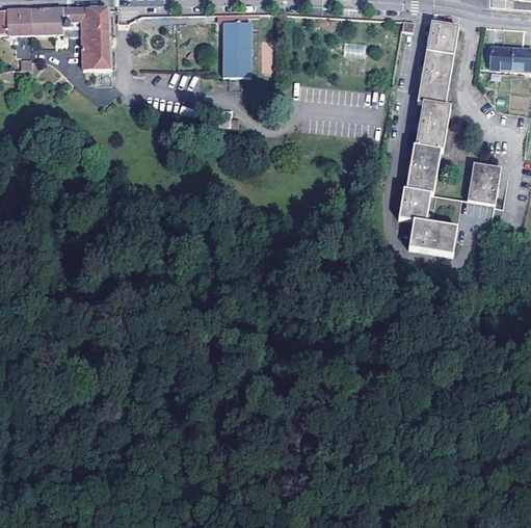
[(46,7),(32,8),(32,33),(62,32),(62,6),(46,7)]
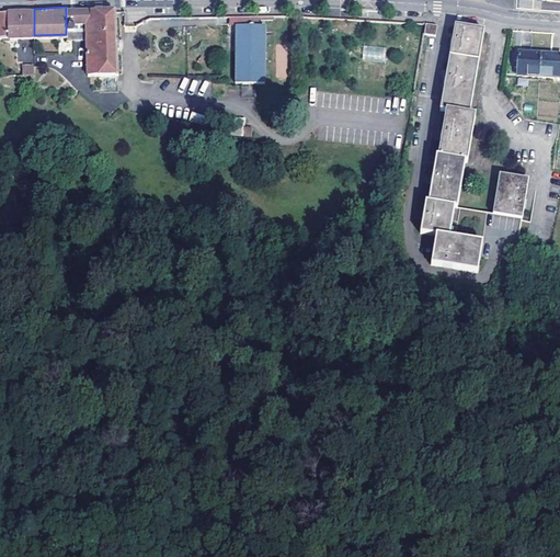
[(117,72),(115,7),(88,7),(66,7),(66,34),(66,36),(87,36),(87,72),(117,72)]
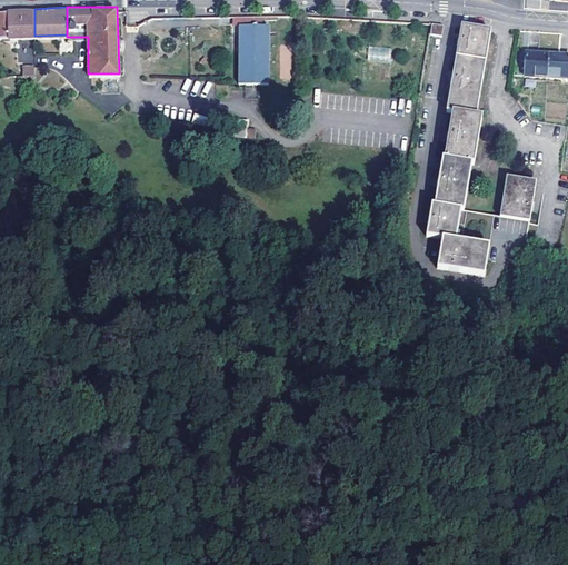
[(0,36),(35,36),(35,9),(15,9),(6,9),(0,9),(0,36)]
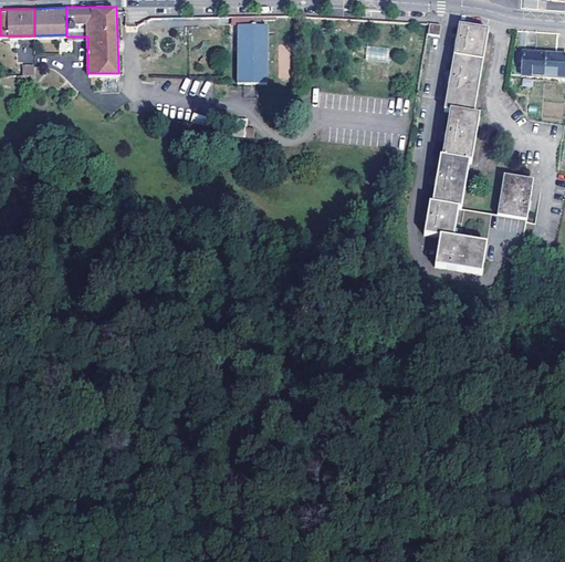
[(240,22),(265,22),(265,12),(232,13),(232,22),(240,22)]
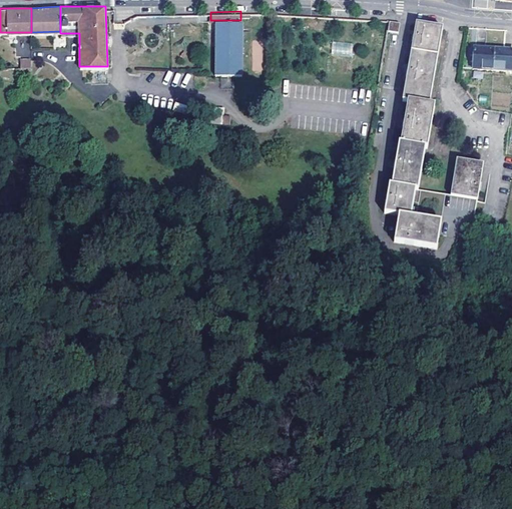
[(389,19),(387,29),(397,30),(399,21),(389,19)]
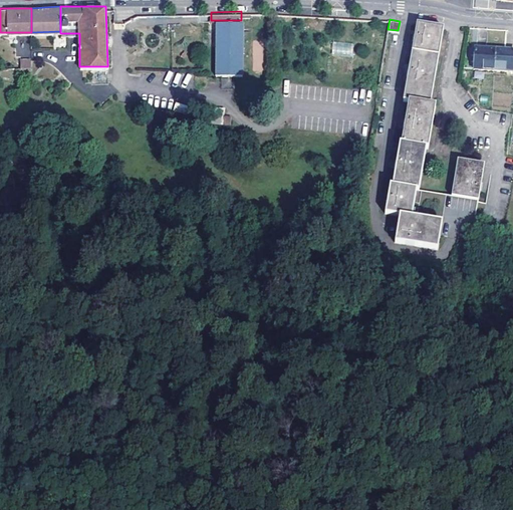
[(241,20),(218,20),(219,74),(245,74),(244,20),(241,20)]
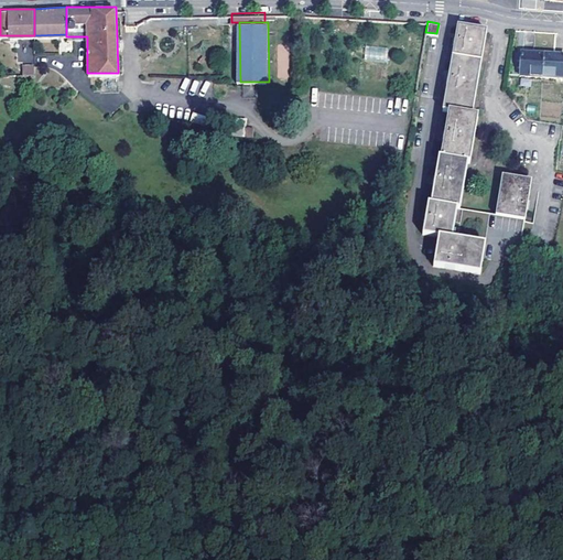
[(479,268),(484,237),(453,233),(458,205),(467,159),(468,160),(476,114),(472,112),(485,29),(456,23),(442,107),(447,108),(440,154),(437,154),(430,200),(426,200),(422,228),(439,232),(434,260),(479,268)]
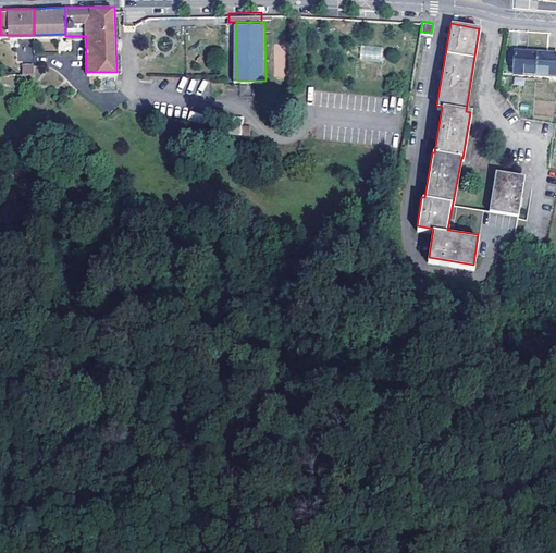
[(380,59),(383,44),(360,39),(357,53),(380,59)]
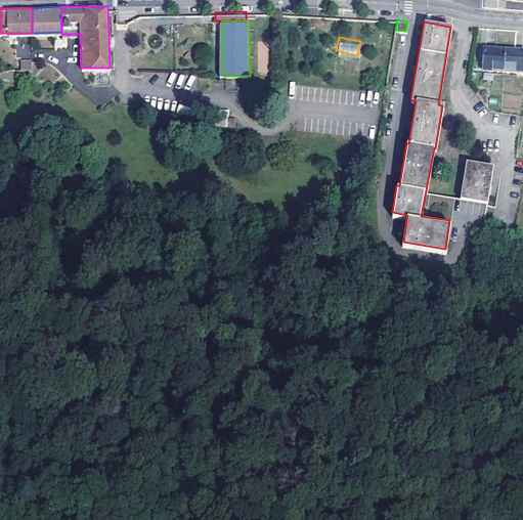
[(16,53),(29,52),(29,39),(15,39),(16,53)]
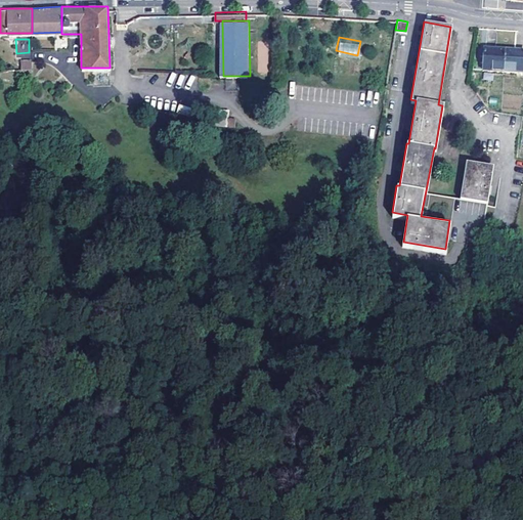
[(502,69),(505,47),(484,46),(483,67),(502,69)]
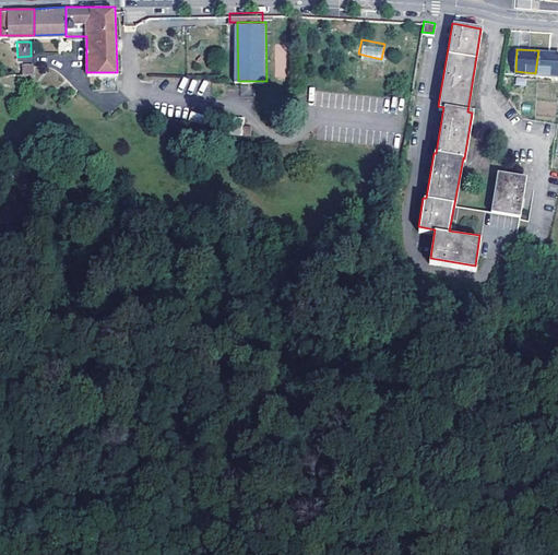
[(557,51),(538,50),(535,73),(557,73),(557,51)]
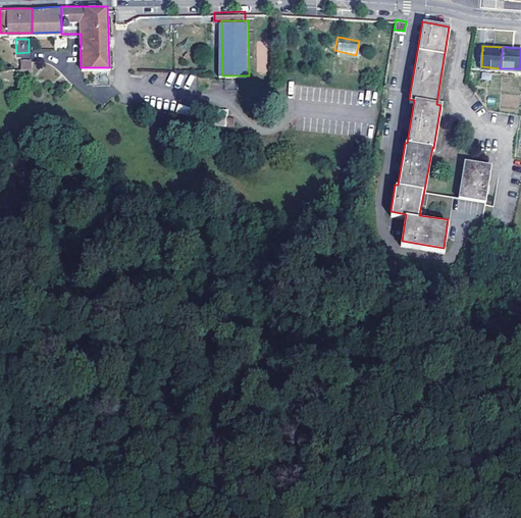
[(32,59),(22,59),(22,67),(32,67),(32,59)]
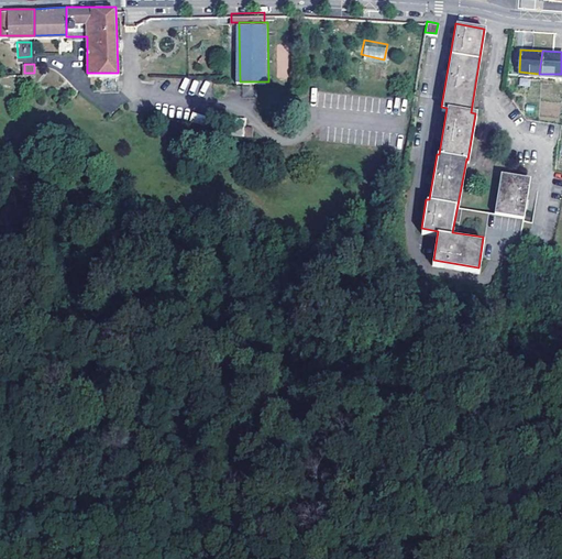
[(250,118),(233,118),(233,134),(250,134),(250,118)]
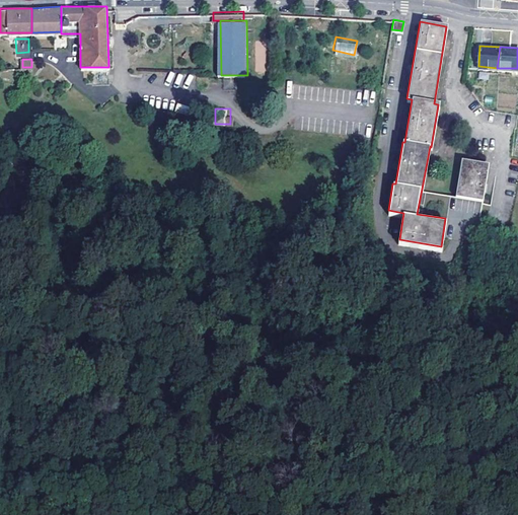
[(460,157),(454,194),(483,197),(487,162),(460,157)]
